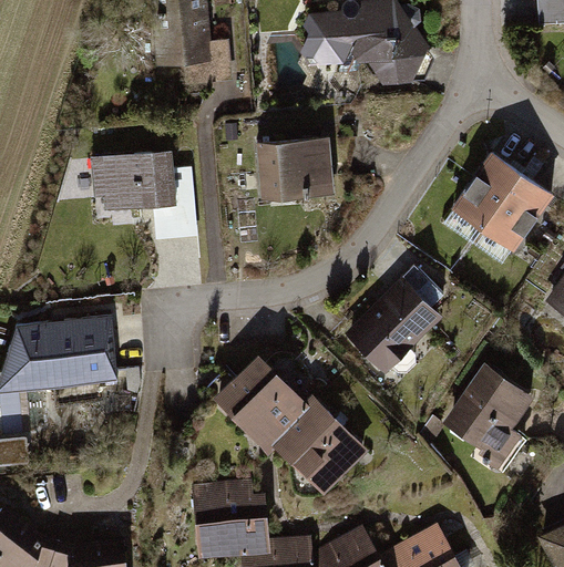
[(147,0),(154,63),(207,59),(208,79),(235,76),(232,35),(211,38),(207,0),(147,0)]
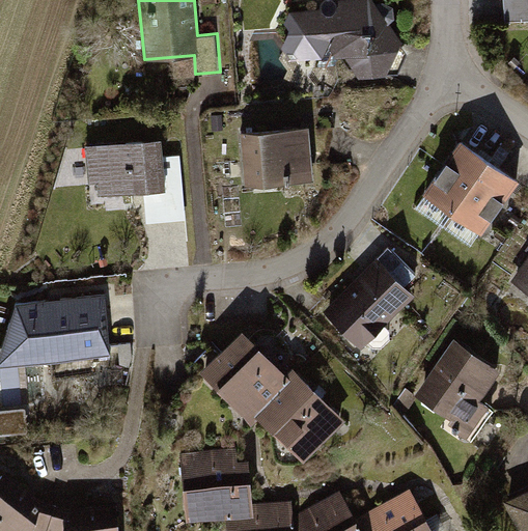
[(323,12),(292,14),(281,37),(293,61),(337,59),(350,78),(376,83),(391,74),(404,46),(372,0),(323,2),(323,12)]
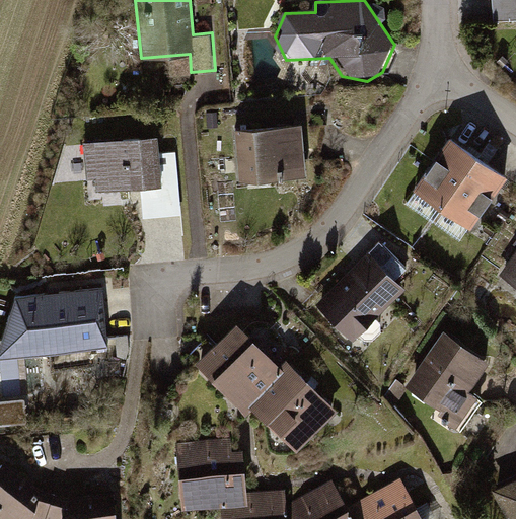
[(233,133),(237,183),(303,178),(299,127),(233,133)]
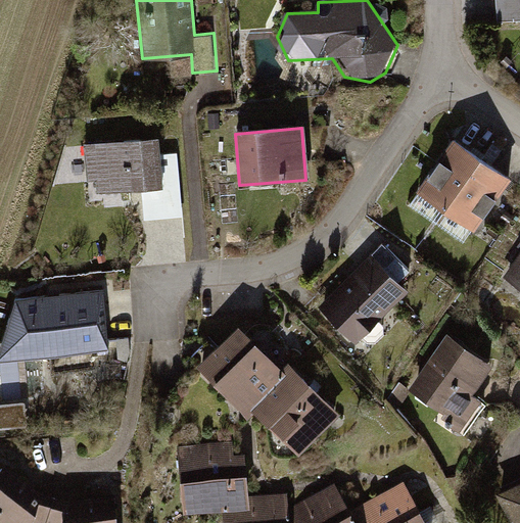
[(156,137),(84,146),(89,196),(161,188),(156,137)]
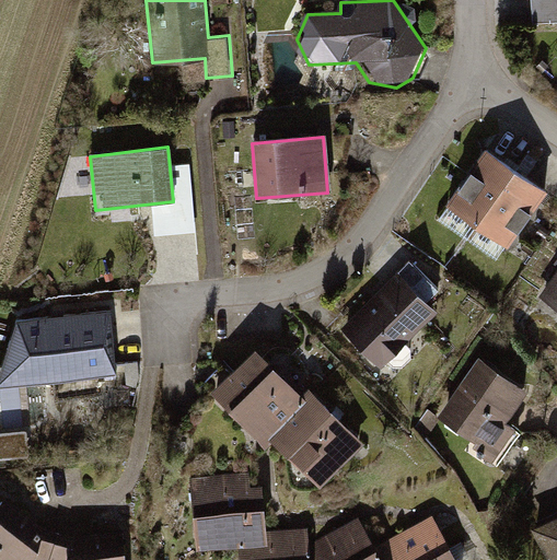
[(472,233),(515,171),(486,149),(442,209),(472,233)]
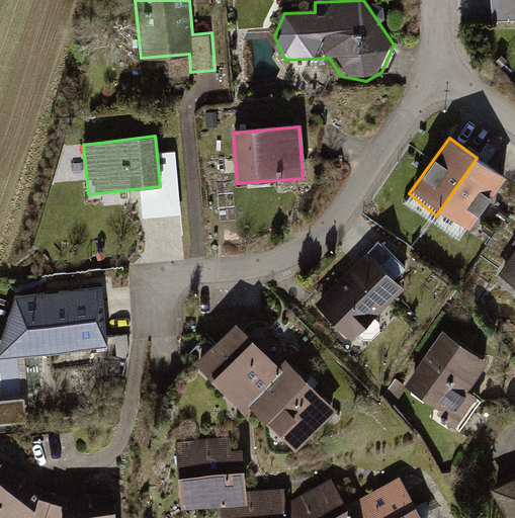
[(477,158),(436,216),(463,233),(503,176),(477,158)]
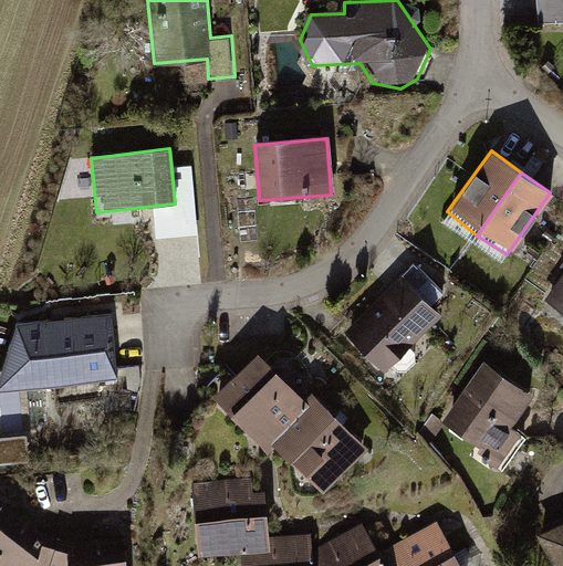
[(396,275),(340,333),(381,373),(437,315),(396,275)]
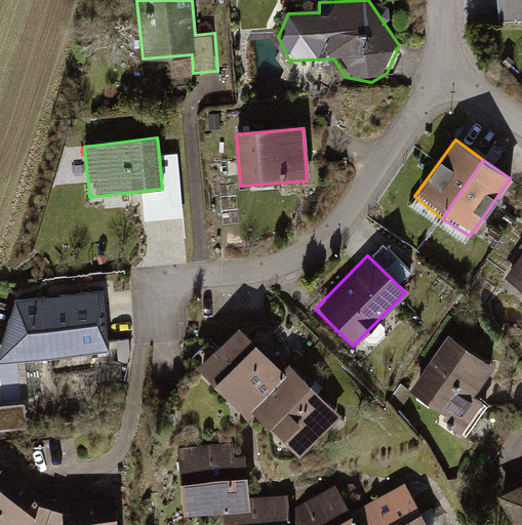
[(521,260),(508,282),(521,291),(521,260)]
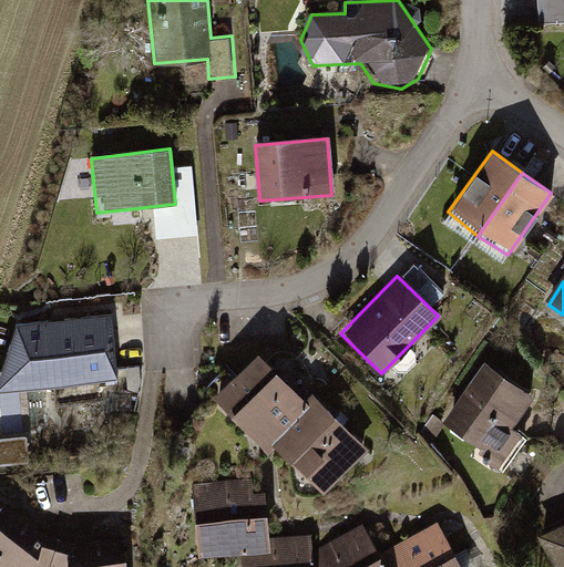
[(111,313),(14,325),(0,370),(0,393),(119,379),(111,313)]
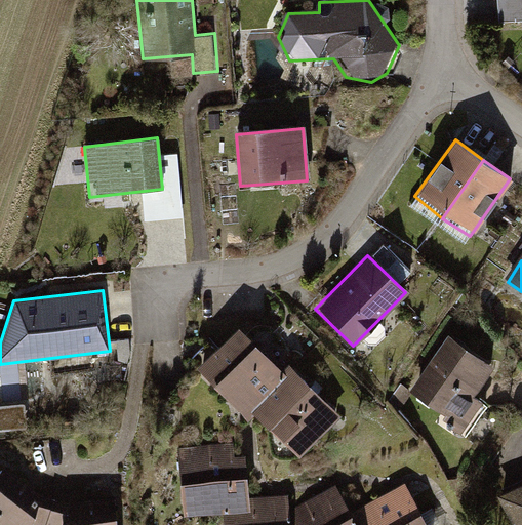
[(443,326),(407,378),(452,410),(447,418),(458,427),(481,394),(471,387),(490,359),(443,326)]
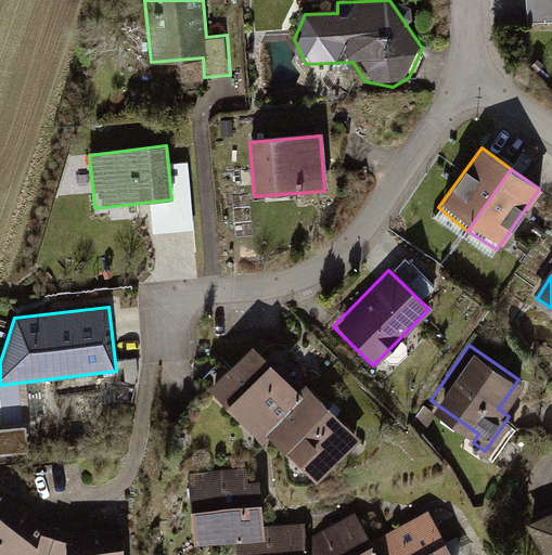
[(265,428),(299,395),(251,346),(206,389),(255,438),(265,428)]
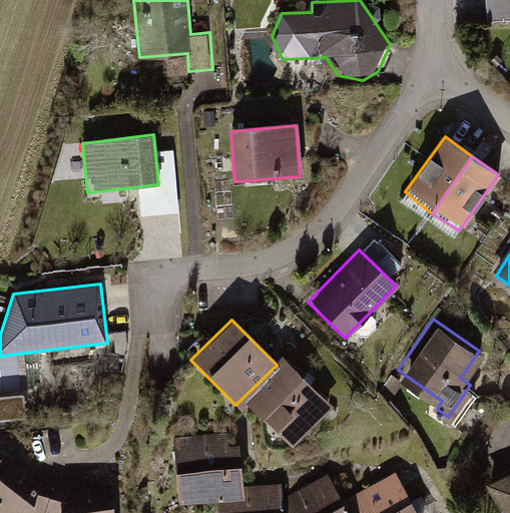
[(277,365),(244,396),(295,446),(333,407),(284,358),(277,365)]
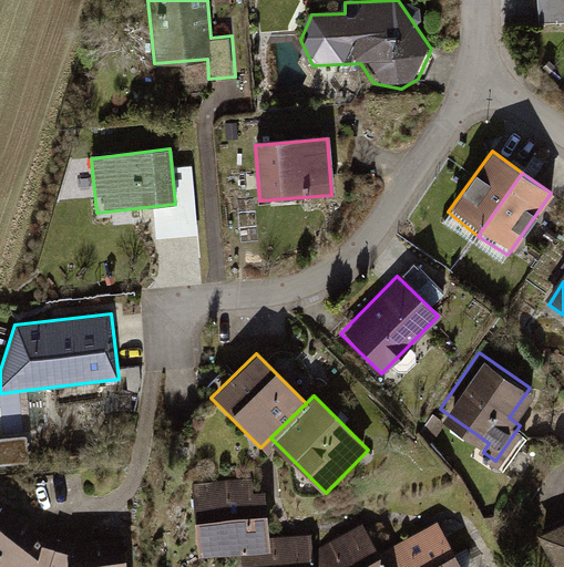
[(236,549),(263,547),(258,483),(186,488),(192,560),(237,557),(236,549)]
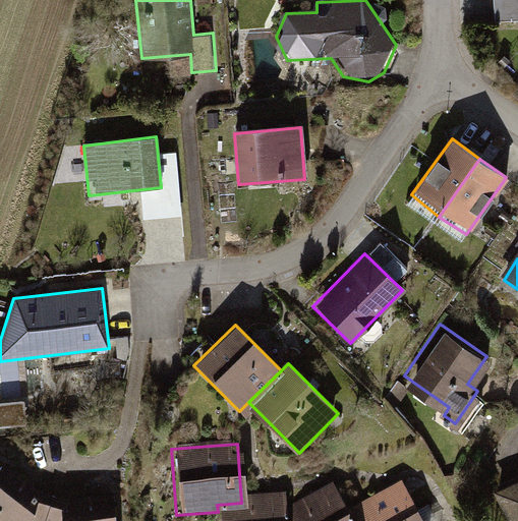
[(41,496),(2,464),(0,466),(0,520),(45,520),(51,499),(41,496)]
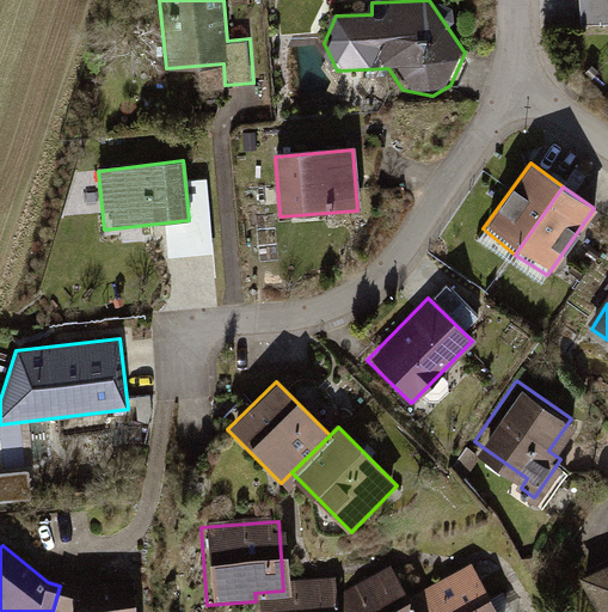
[(607,611),(607,560),(579,573),(595,611),(607,611)]
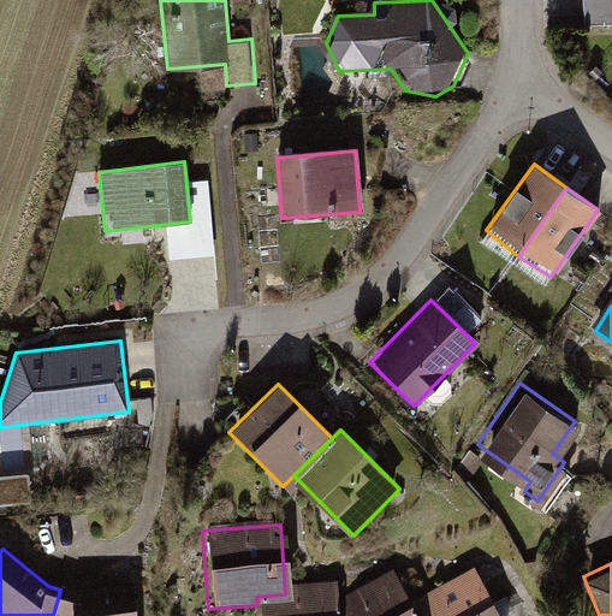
[(499,615),(475,573),(409,610),(413,615),(499,615)]
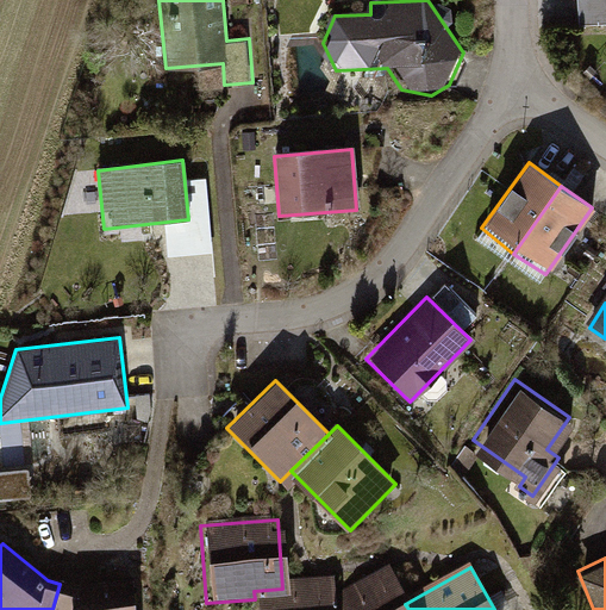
[(408,609),(405,604),(388,573),(335,605),(335,609),(408,609)]
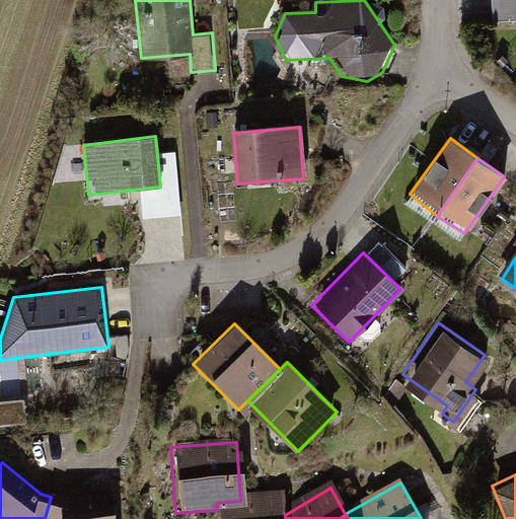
[(113,518),(109,493),(61,500),(51,497),(45,518),(113,518)]
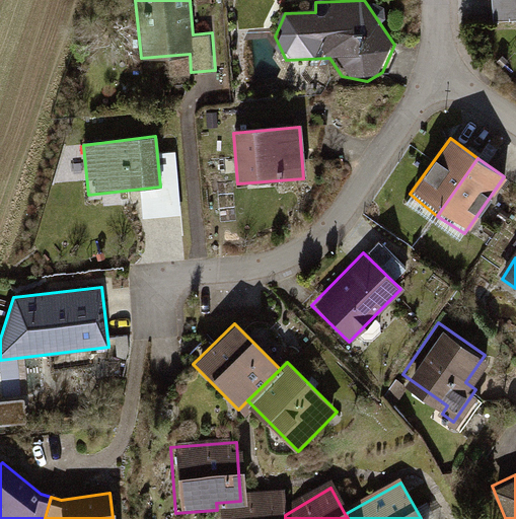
[(285,518),(285,515),(284,498),(240,501),(216,503),(217,510),(217,518),(285,518)]
